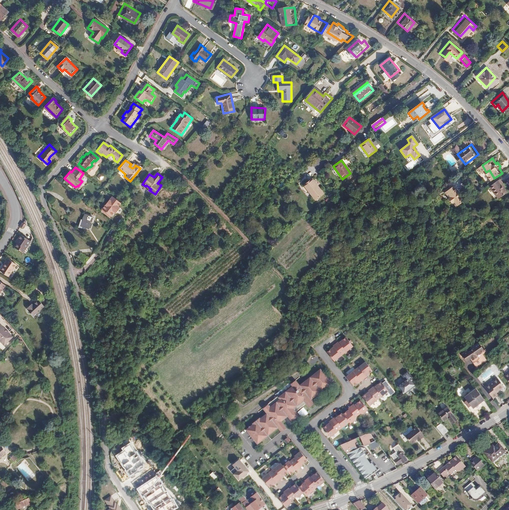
[(507,182),(503,177),(493,184),(502,196),(508,190),(508,188),(506,184),(507,182)]
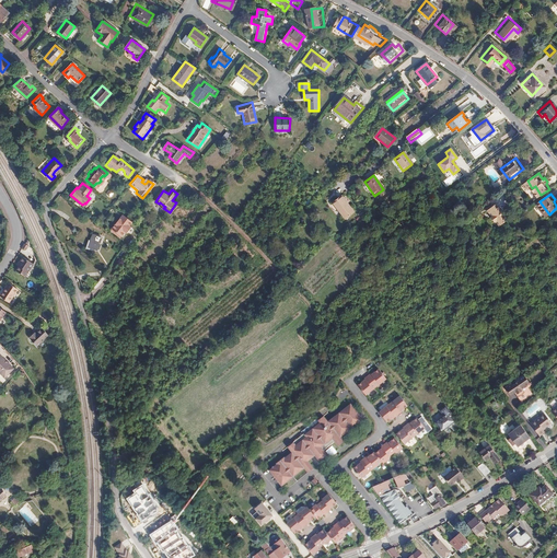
[(344,221),(354,213),(340,197),(332,204),(344,221)]
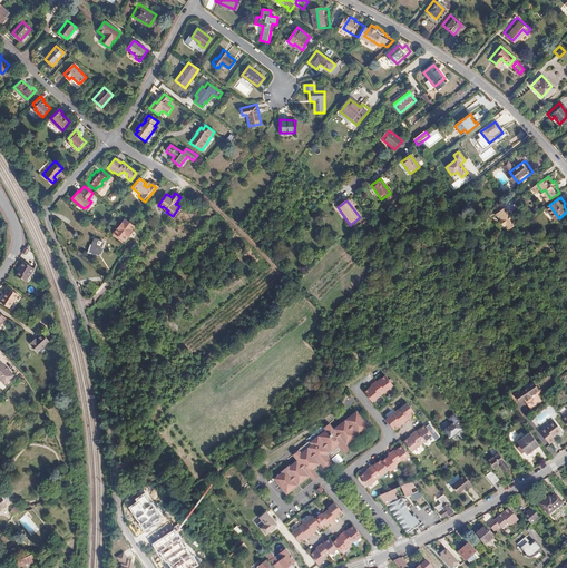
[(505,225),(508,229),(509,228),(517,224),(514,219),(515,218),(511,213),(510,214),(505,207),(497,214),(501,219),(499,221),(502,226),(505,225)]
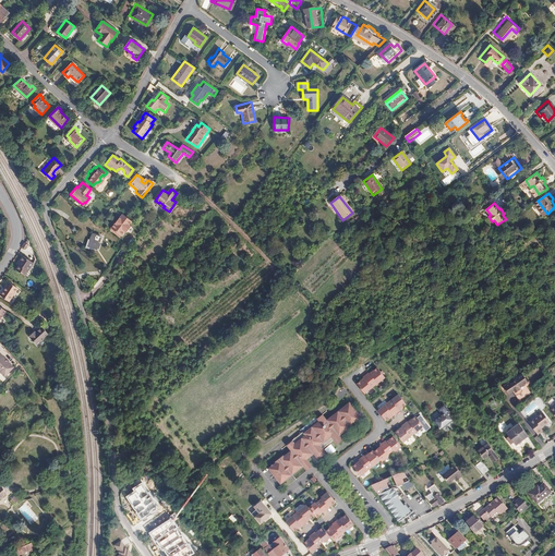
[(130,219),(121,213),(119,216),(118,215),(110,226),(120,233),(123,229),(125,230),(131,225),(129,222),(131,220),(130,219)]
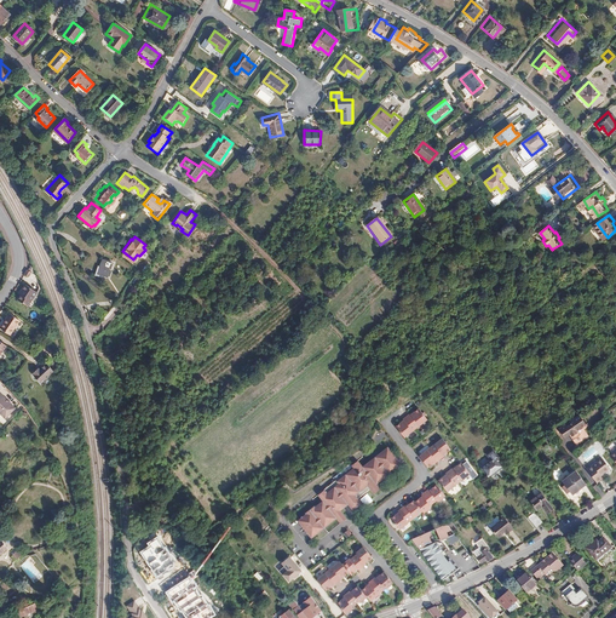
[(101,259),(98,269),(96,269),(95,276),(102,278),(102,275),(107,276),(109,261),(101,259)]
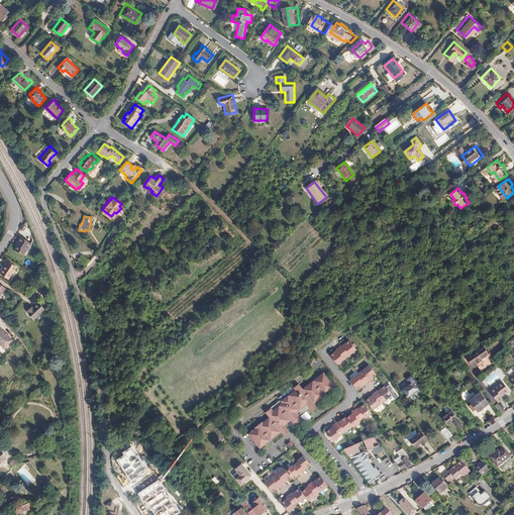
[(30,239),(20,232),(17,238),(18,239),(14,245),(22,251),(30,239)]
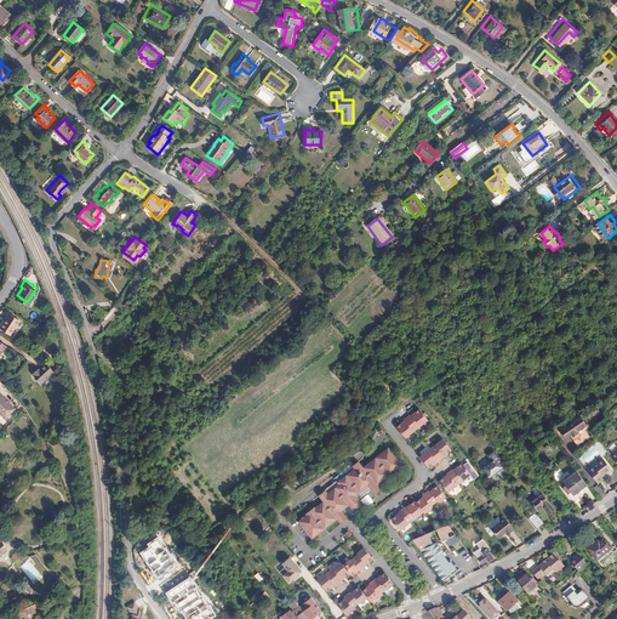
[(20,316),(10,310),(0,324),(10,331),(20,316)]
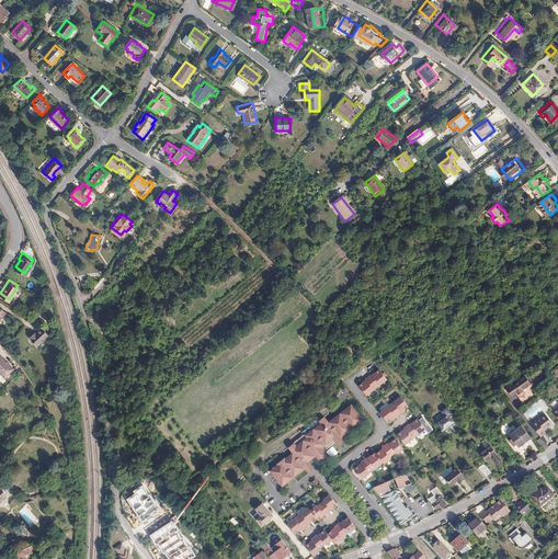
[(49,330),(42,322),(35,329),(34,328),(29,333),(37,342),(49,330)]
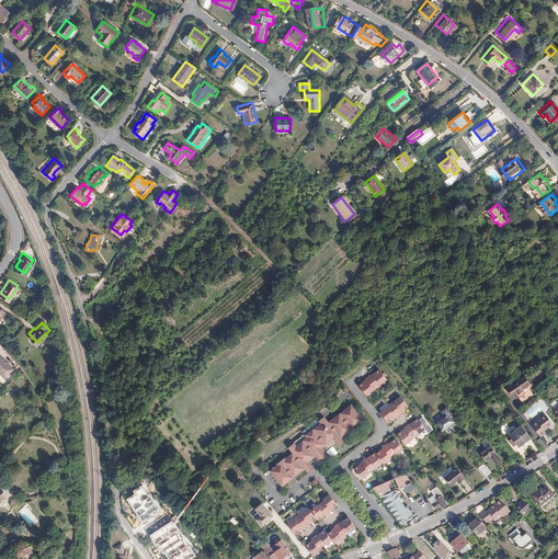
[(0,372),(3,376),(13,366),(0,353),(0,372)]
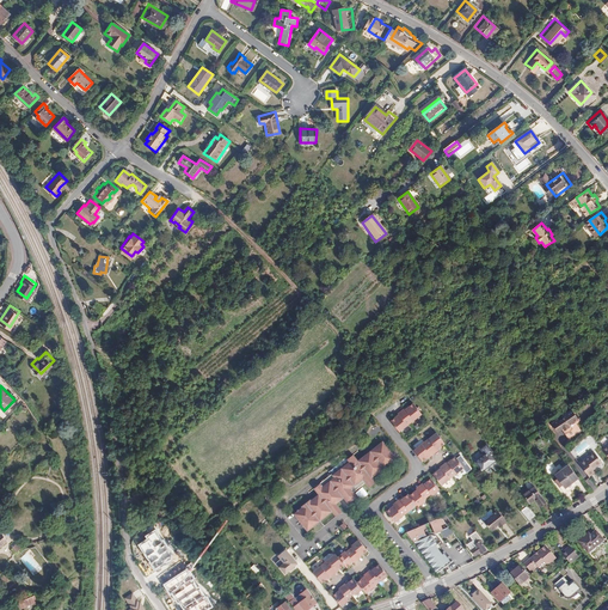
[(419,413),(410,401),(406,404),(403,407),(405,410),(401,413),(409,421),(419,413)]
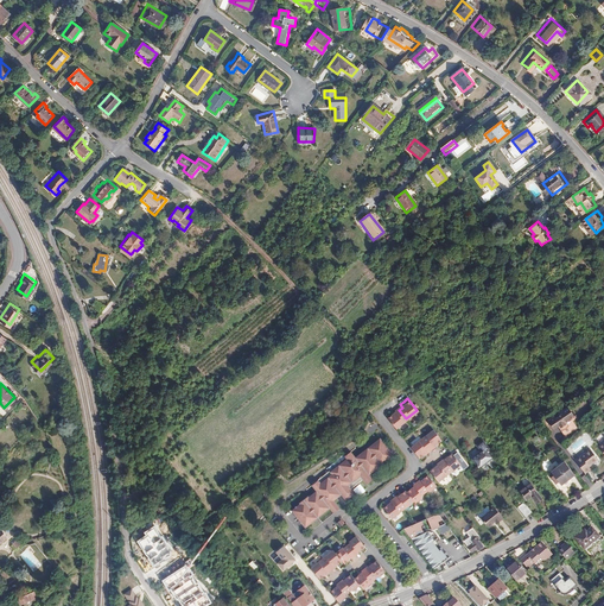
[(557,421),(559,423),(566,434),(576,427),(568,417),(574,414),(567,404),(564,406),(555,412),(547,418),(552,423),(557,421)]
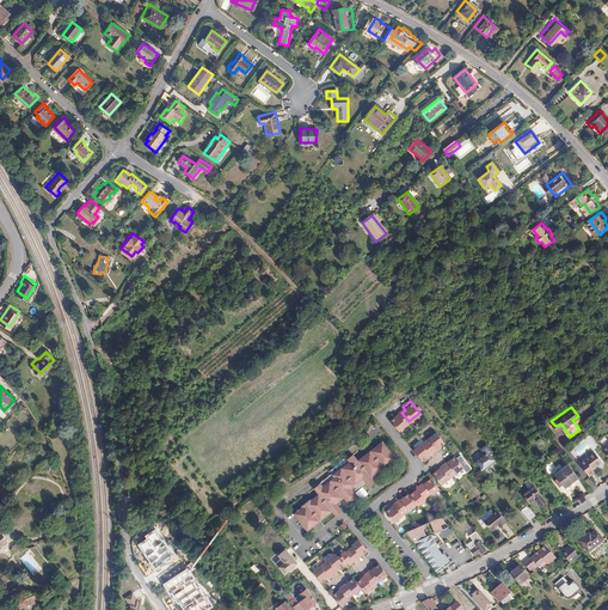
[(395,413),(392,415),(390,418),(390,420),(397,429),(409,421),(401,413),(398,416),(395,413)]
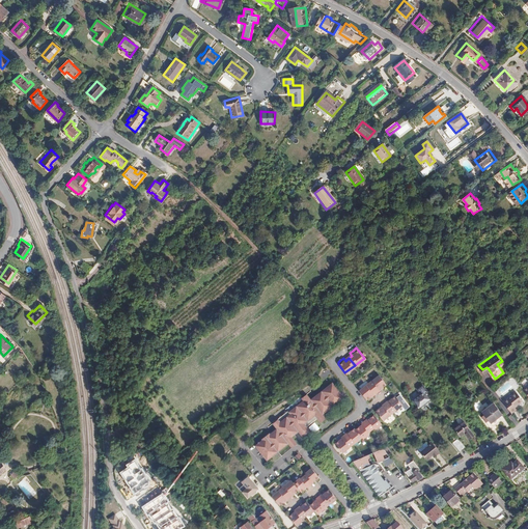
[(376,385),(378,388),(381,386),(385,383),(377,372),(366,381),(372,388),(376,385)]
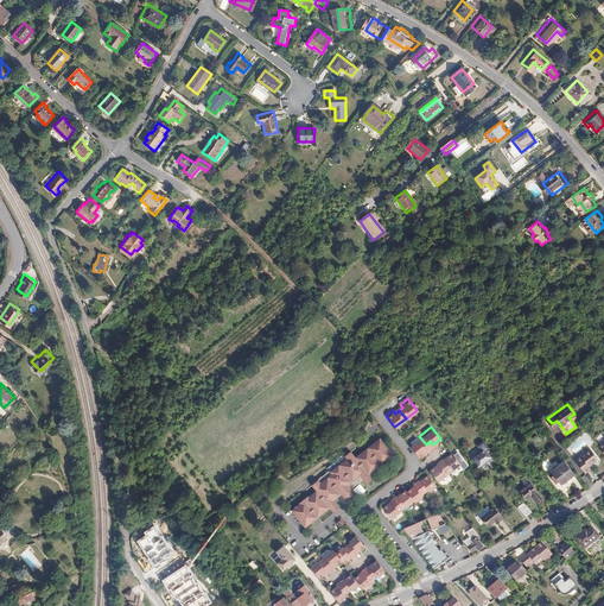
[(341,493),(343,496),(351,488),(350,487),(362,478),(366,483),(372,478),(368,473),(376,467),(376,468),(385,461),(383,460),(392,454),(377,436),(369,443),(369,444),(362,450),(354,456),(349,450),(344,455),(345,458),(338,464),(335,460),(326,467),(331,473),(319,484),(317,480),(311,485),(316,491),(309,497),(307,496),(299,504),(300,504),(292,511),(306,528),(315,521),(330,507),(334,512),(339,507),(334,499),(341,493)]
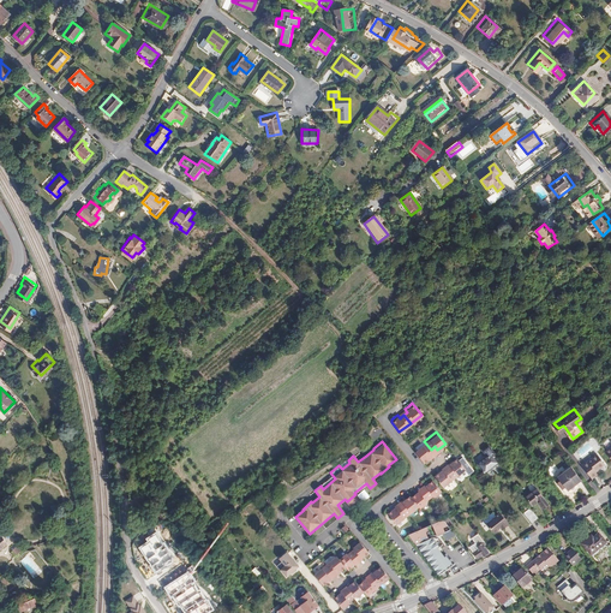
[(421,462),(426,458),(430,456),(427,452),(431,450),(424,441),(413,450),(421,462)]
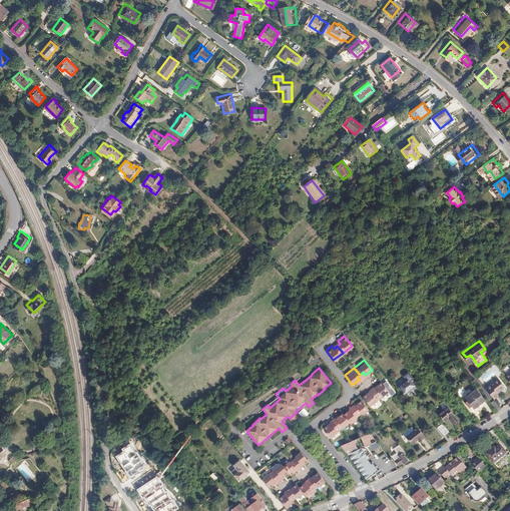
[(415,384),(409,377),(398,386),(403,393),(415,384)]
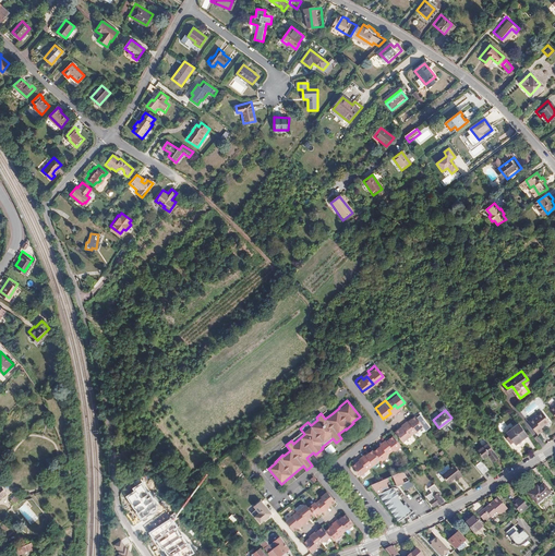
[(549,419),(542,410),(528,421),(537,432),(542,427),(540,425),(549,419)]
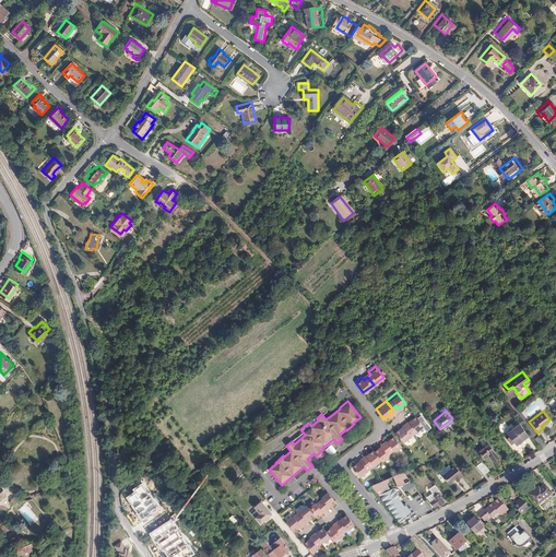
[(415,415),(410,418),(407,421),(409,423),(405,425),(412,433),(423,424),(415,415)]
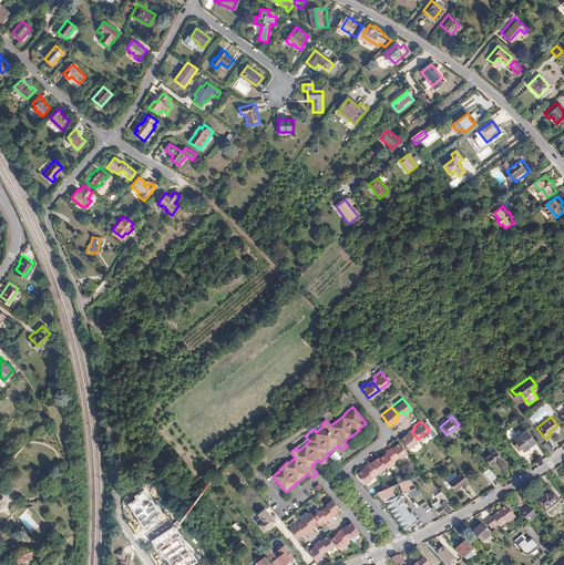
[(522,453),(525,451),(526,453),(535,448),(532,443),(535,441),(526,430),(514,438),(516,441),(514,443),(522,453)]
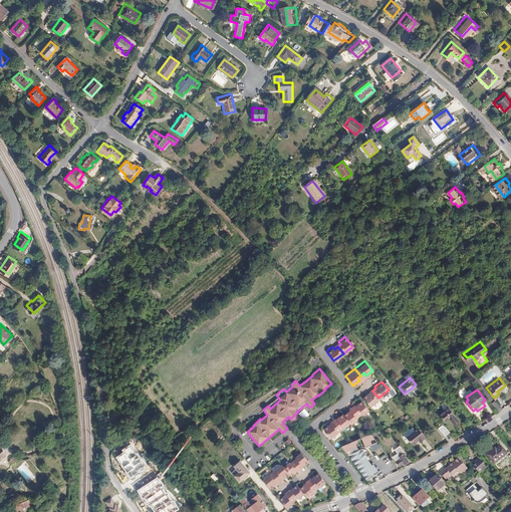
[(370,393),(368,391),(365,394),(361,396),(368,406),(378,398),(372,391),(370,393)]
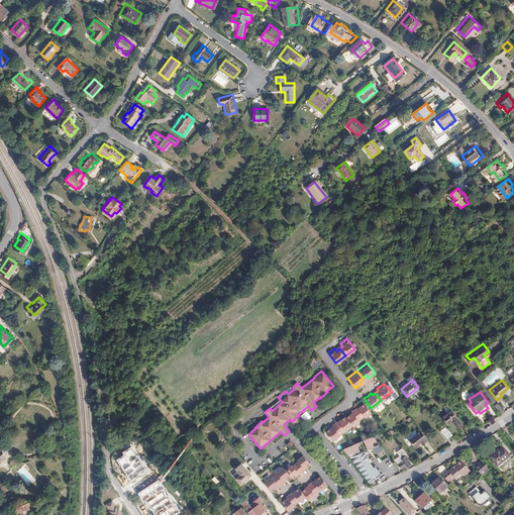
[(370,411),(363,402),(356,406),(357,408),(354,410),(360,417),(363,414),(364,416),(370,411)]
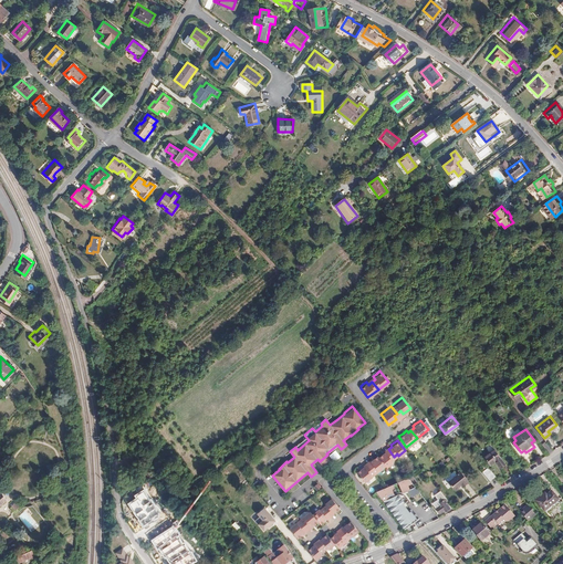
[(494,459),(500,466),(504,462),(493,447),(483,455),(489,462),(494,459)]
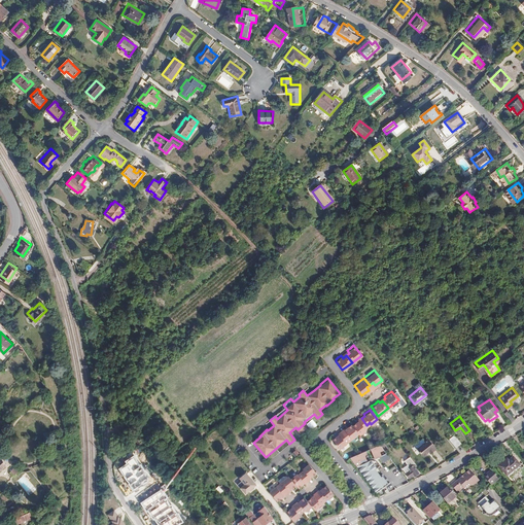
[(361,418),(358,421),(357,419),(351,424),(357,432),(358,433),(364,428),(363,427),(367,425),(361,418)]
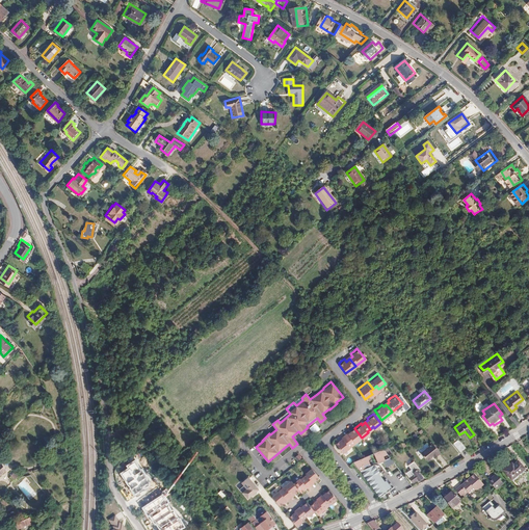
[(310,430),(308,427),(300,433),(302,436),(310,430)]
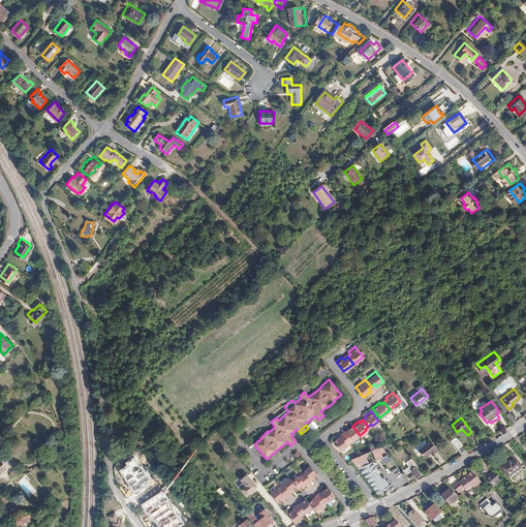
[(352,426),(351,425),(347,428),(344,430),(346,432),(343,434),(349,442),(359,434),(352,426)]
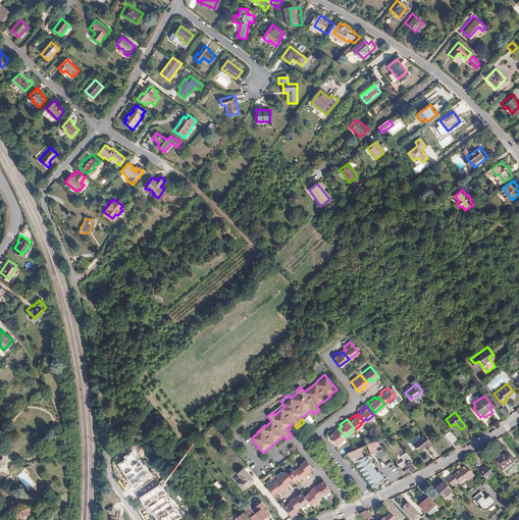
[(335,430),(334,428),(331,431),(327,434),(335,444),(345,436),(339,428),(335,430)]
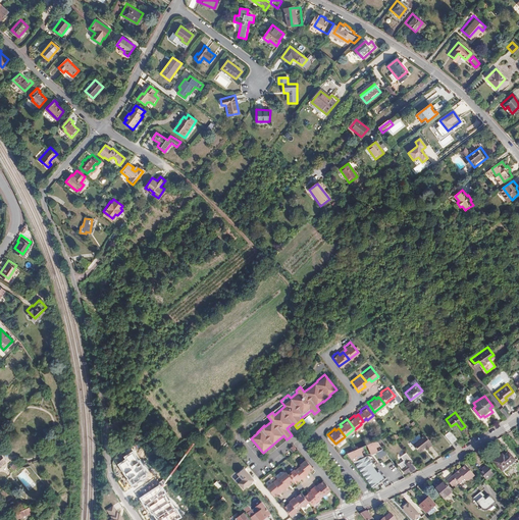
[(457,436),(450,428),(445,432),(451,440),(457,436)]
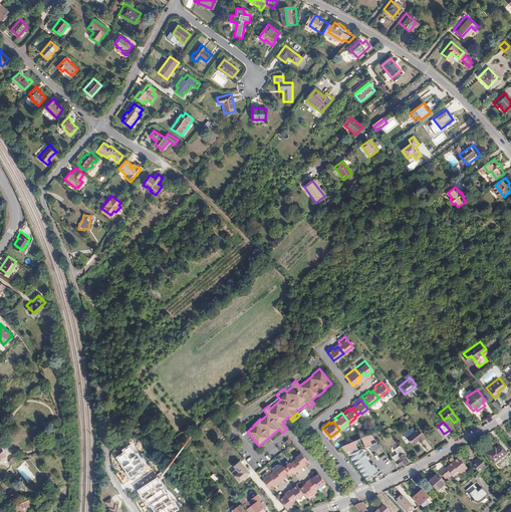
[(411,427),(402,432),(404,435),(413,430),(411,427)]
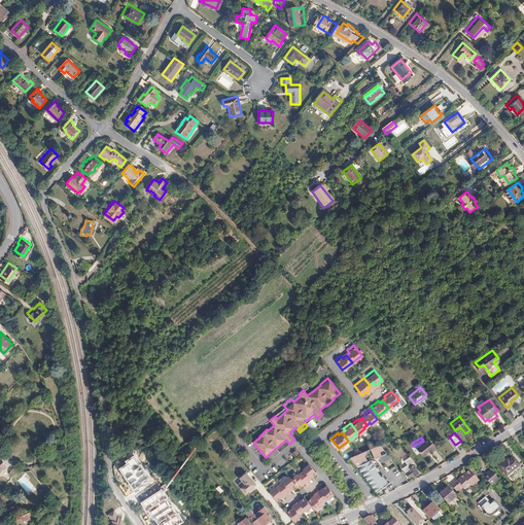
[(430,450),(432,452),(438,449),(429,438),(417,448),(423,456),(430,450)]
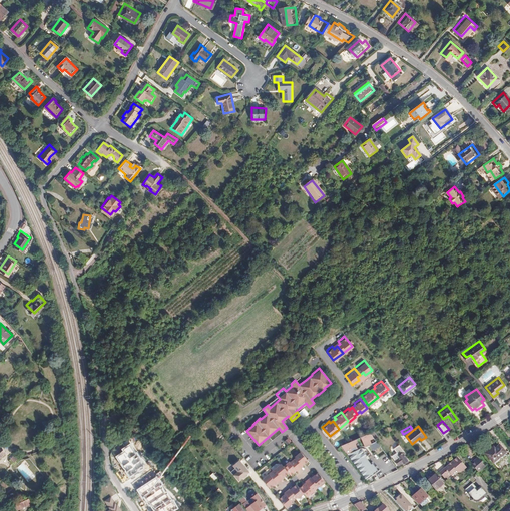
[(340,444),(347,453),(363,445),(368,443),(374,440),(372,437),(369,432),(368,431),(359,435),(348,440),(340,444)]
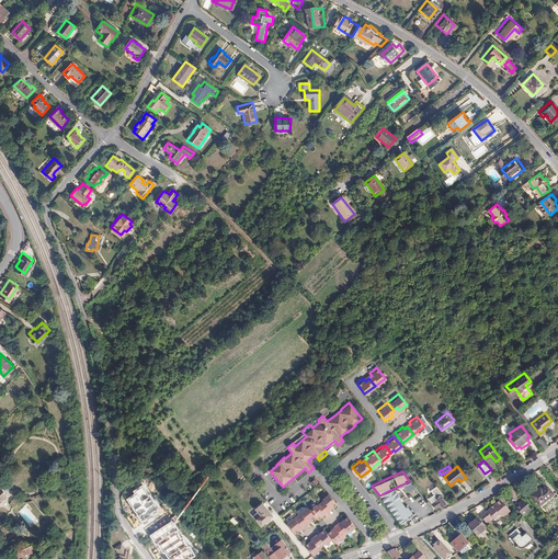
[(418,492),(409,481),(402,485),(411,497),(418,492)]
